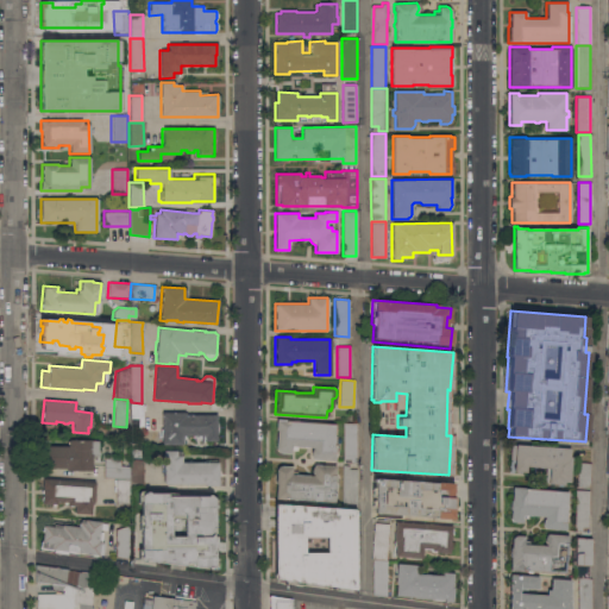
[(142,403),(143,405),(143,429),(131,429),(131,402),(142,403)]
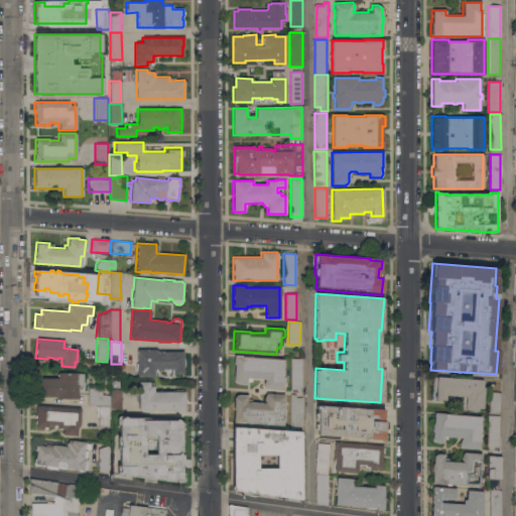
[(156,349),(156,351),(183,351),(183,373),(173,373),(173,368),(154,369),(154,376),(137,376),(137,349),(156,349)]
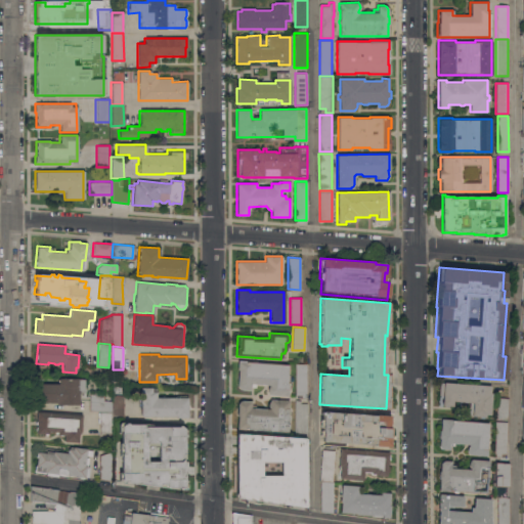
[(289,364),(288,375),(289,377),(289,378),(288,380),(287,382),(287,384),(289,384),(288,395),(269,394),(268,393),(267,390),(267,388),(269,386),(269,385),(255,384),(255,387),(250,387),(250,390),(241,389),(239,389),(238,388),(237,386),(237,384),(238,369),(237,369),(237,360),(289,364)]
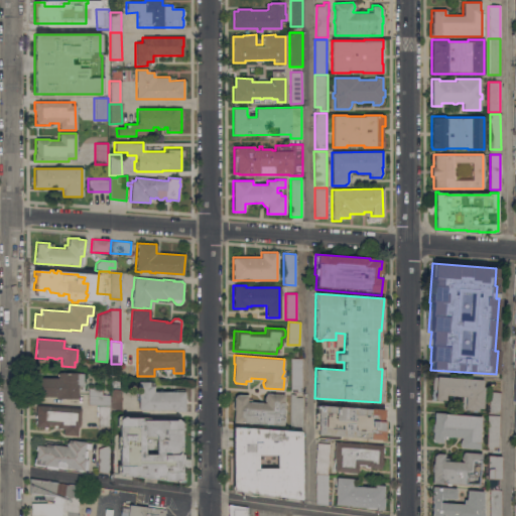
[(290,389),(290,359),(301,358),(301,392),(296,392),(296,389),(290,389)]
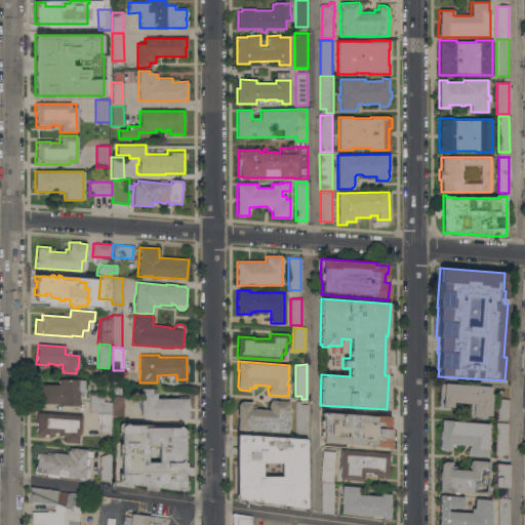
[(84,379),(84,393),(79,393),(79,406),(56,405),(56,403),(36,403),(36,384),(58,385),(58,378),(84,379)]
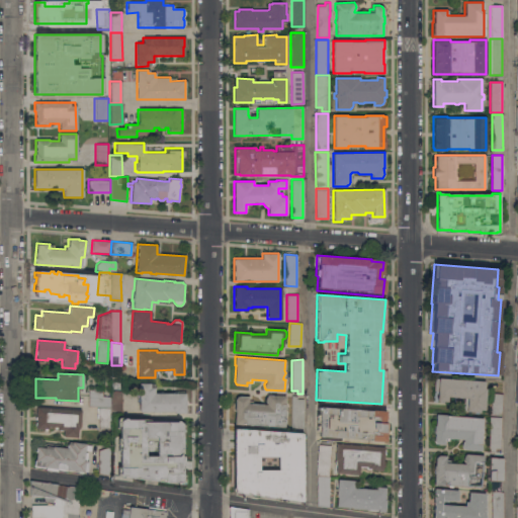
[(437,391),(434,391),(434,378),(438,378),(438,377),(485,381),(485,389),(486,389),(485,410),(480,409),(479,412),(465,411),(463,411),(463,398),(447,397),(447,402),(436,401),(437,391)]
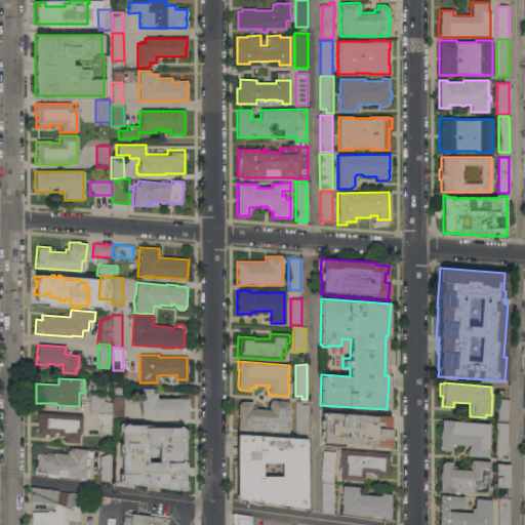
[(152,388),(152,393),(156,393),(156,398),(188,398),(188,418),(176,418),(176,416),(140,416),(140,388),(152,388)]
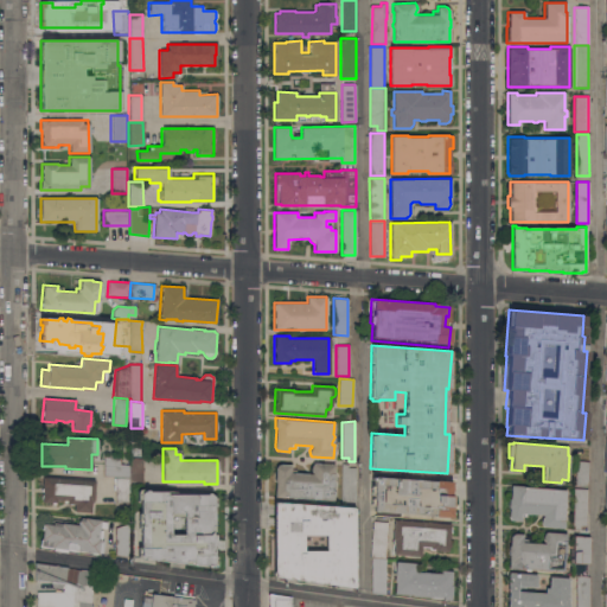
[(131,457),(142,458),(142,484),(131,483),(129,483),(129,503),(115,503),(115,477),(103,475),(103,455),(120,457),(120,464),(129,464),(131,457)]
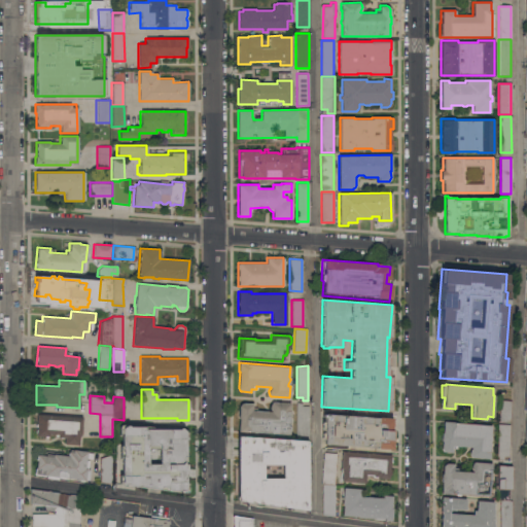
[(510,422),(498,421),(500,399),(512,400),(510,422)]
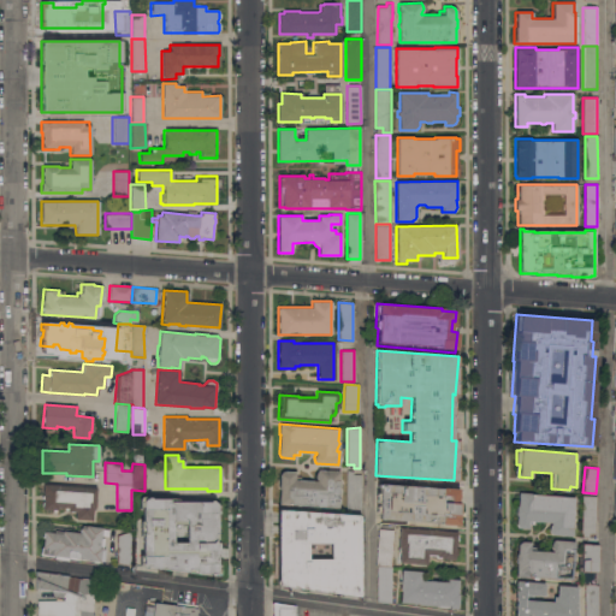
[(337,508),(278,505),(279,489),(278,489),(279,474),(279,473),(280,472),(283,471),(295,471),(294,480),(317,481),(317,479),(315,478),(315,477),(315,474),(315,472),(317,471),(318,469),(339,471),(337,508)]
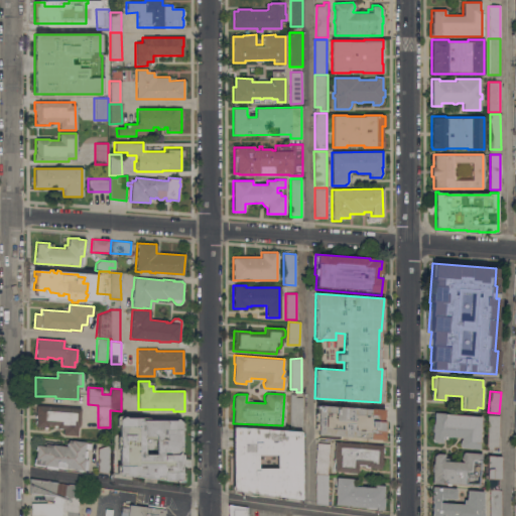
[(290,427),(289,394),(295,394),(295,397),(301,397),(301,427),(290,427)]
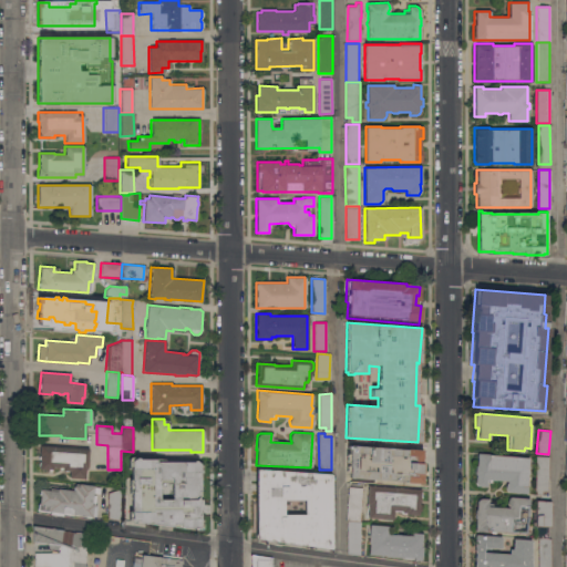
[(348,477),(348,472),(346,472),(346,454),(349,454),(349,443),(421,450),(420,470),(421,470),(422,472),(422,474),(422,477),(421,481),(420,483),(348,477)]
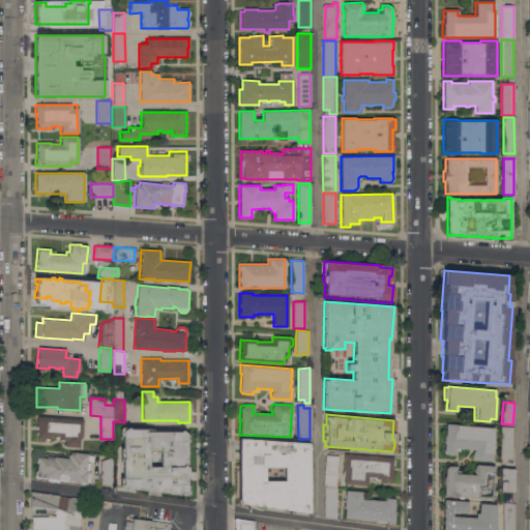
[(83,419),(82,438),(80,438),(79,447),(64,446),(65,440),(58,439),(58,437),(49,436),(49,439),(36,438),(37,425),(36,425),(37,416),(83,419)]
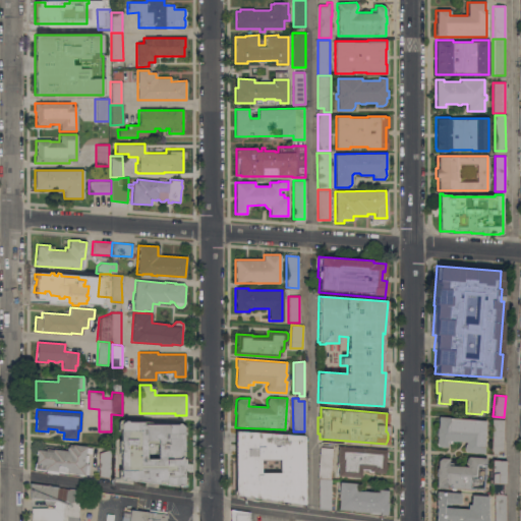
[(465,451),(464,450),(464,448),(464,445),(466,442),(452,441),(451,444),(447,443),(446,447),(440,447),(438,446),(437,445),(437,442),(437,436),(436,436),(437,428),(438,428),(439,416),(449,417),(485,420),(483,453),(465,452),(465,451)]
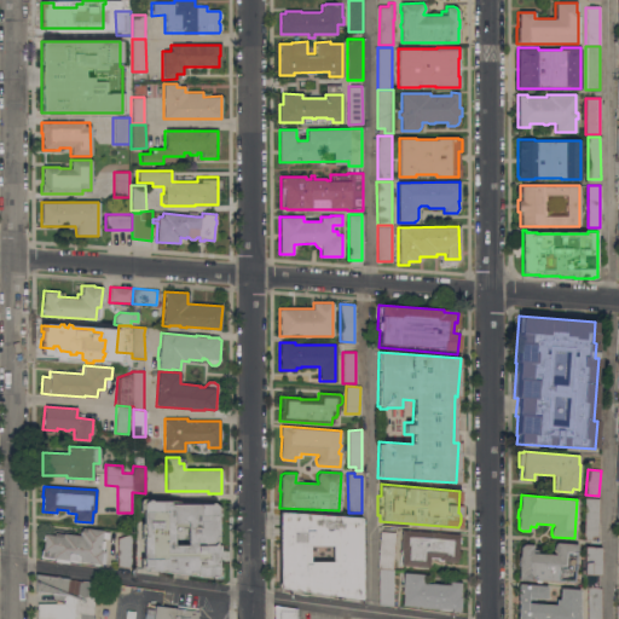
[(597,537),(591,536),(591,539),(584,539),(585,536),(584,536),(584,497),(599,498),(597,537)]
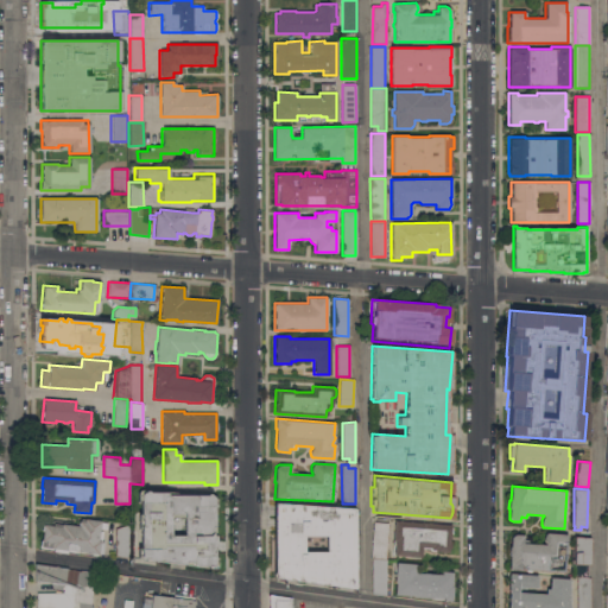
[(139,559),(139,492),(165,492),(165,494),(214,494),(214,495),(215,496),(216,500),(216,502),(215,506),(214,510),(214,534),(216,534),(216,549),(214,549),(214,557),(216,557),(216,569),(139,559)]
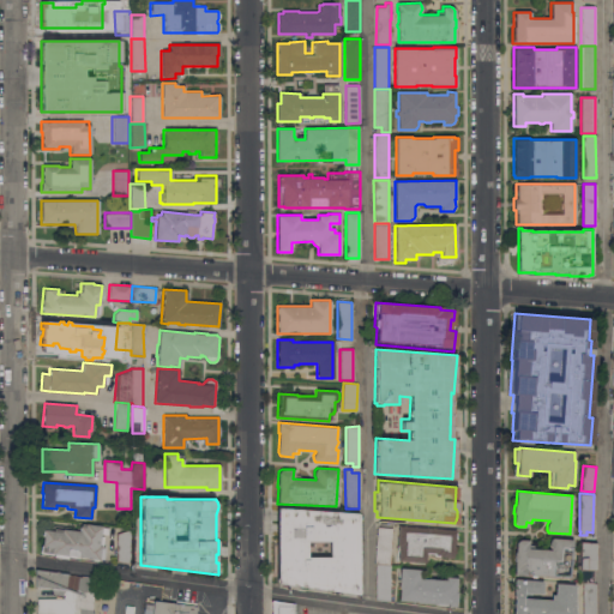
[(276,583),(276,507),(357,513),(357,594),(276,583)]
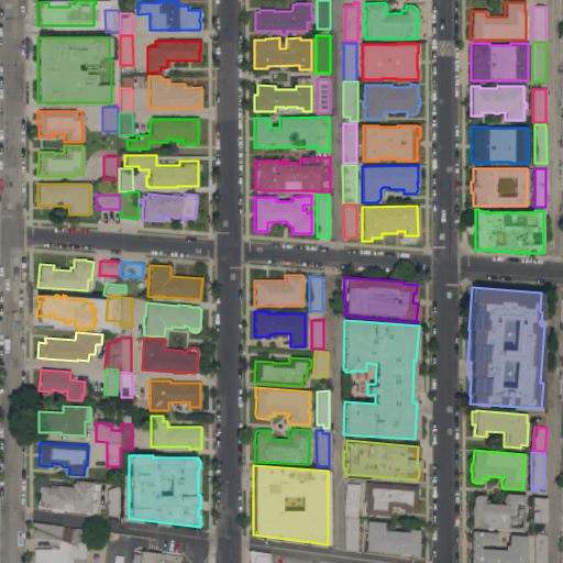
[(88,482),(88,481),(92,481),(92,482),(94,482),(94,483),(99,484),(99,490),(92,489),(92,492),(96,492),(95,501),(96,501),(95,512),(91,511),(91,514),(90,514),(90,515),(85,514),(85,512),(73,510),(73,511),(64,510),(64,509),(63,508),(62,511),(50,509),(50,508),(36,507),(37,500),(39,500),(40,492),(39,490),(40,486),(41,486),(41,485),(50,487),(50,484),(57,486),(57,484),(73,487),(74,482),(75,481),(78,481),(88,482)]
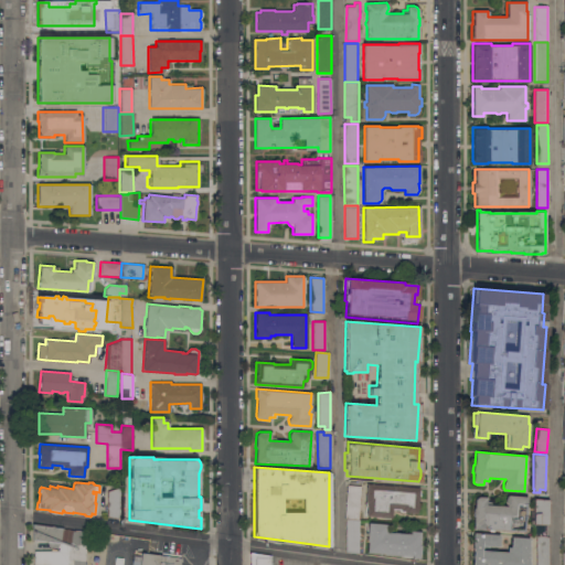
[(358,519),(344,519),(347,483),(360,484),(358,519)]
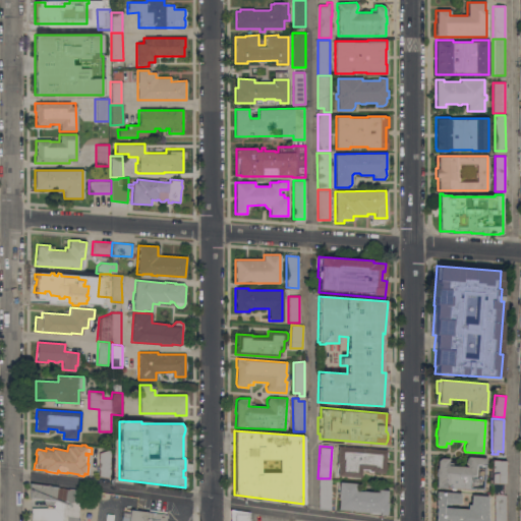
[(338,447),(386,450),(386,459),(385,459),(384,473),(368,472),(368,470),(360,469),(360,477),(337,476),(337,464),(338,447)]
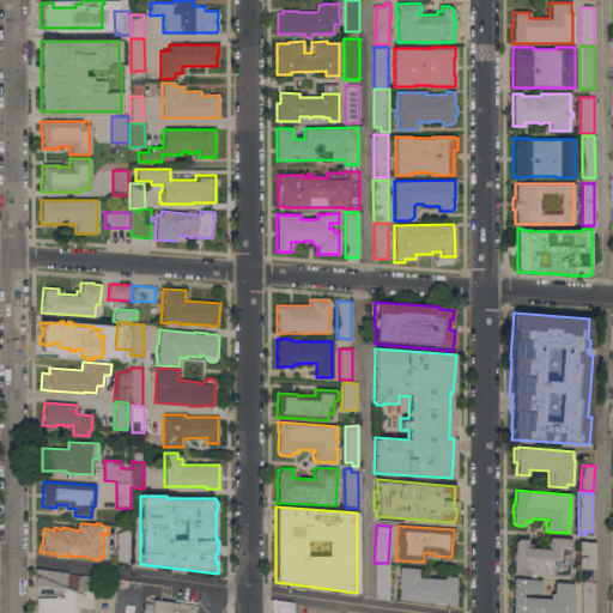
[(131,528),(131,562),(116,560),(116,533),(131,528)]
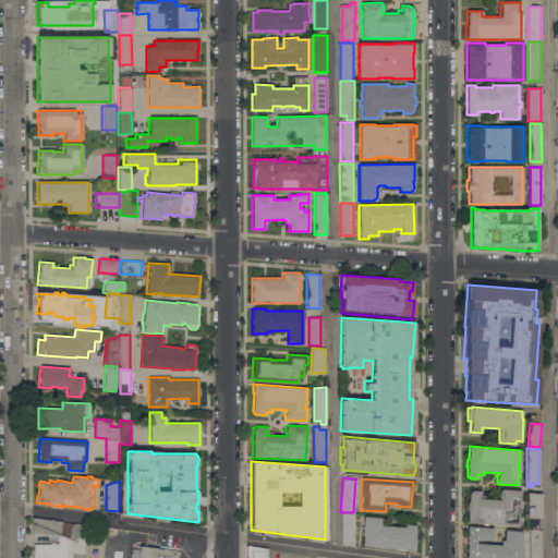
[(480,522),(480,523),(466,522),(468,509),(466,509),(468,501),(469,501),(469,494),(470,492),(471,490),(473,490),(481,490),(480,498),(500,499),(500,498),(499,497),(498,494),(499,492),(500,489),(501,488),(521,490),(520,498),(518,525),(480,522)]
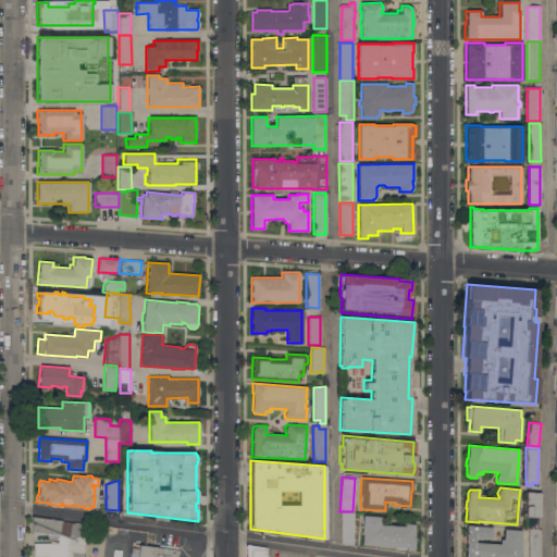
[(524,517),(522,517),(522,512),(524,512),(525,491),(541,492),(541,517),(537,517),(537,529),(524,528),(524,517)]
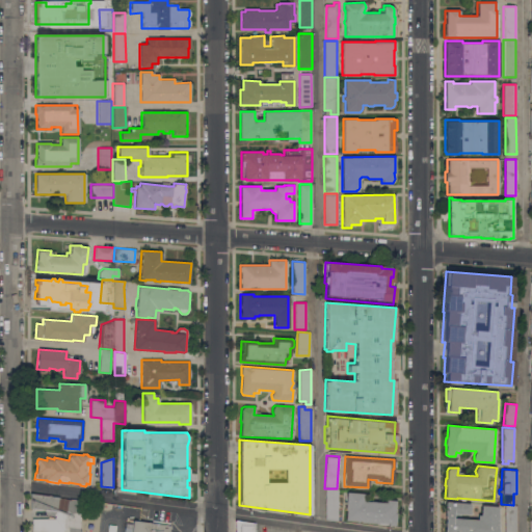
[(324,488),(337,488),(337,520),(325,520),(324,488)]
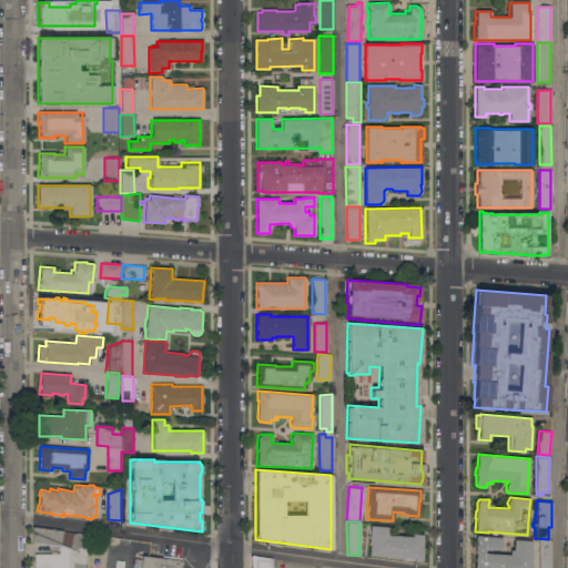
[(63,530),(63,531),(85,535),(85,567),(33,567),(33,554),(59,554),(59,546),(33,541),(33,526),(63,530)]
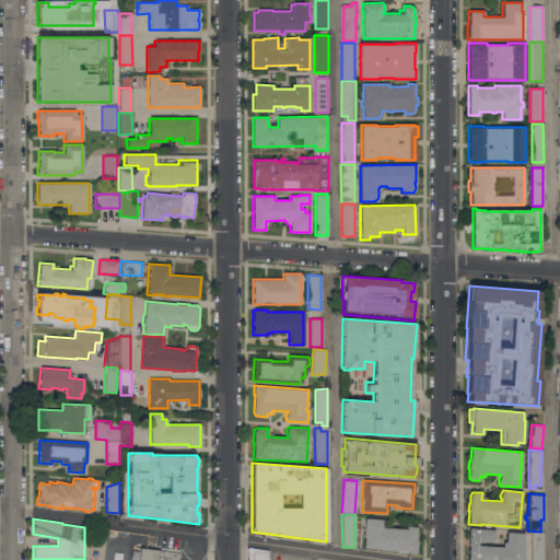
[(363,548),(364,537),(363,537),(364,518),(383,520),(382,527),(406,529),(406,525),(416,526),(415,540),(416,540),(416,553),(378,550),(378,549),(363,548)]
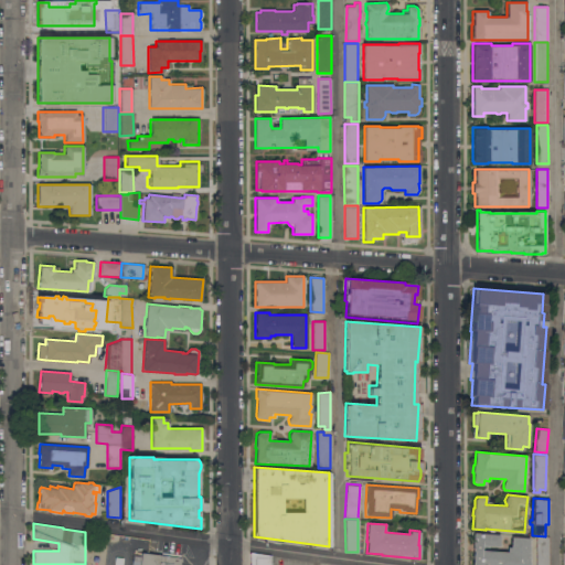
[(499,535),(498,547),(481,546),(481,551),(507,553),(507,546),(510,547),(510,536),(529,539),(528,546),(529,546),(528,554),(529,554),(529,562),(528,564),(471,564),(472,551),(471,551),(472,533),(499,535)]
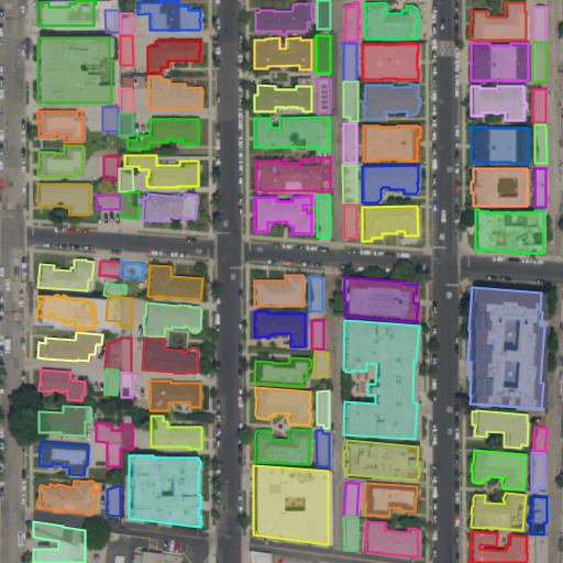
[(533,562),(533,534),(545,534),(545,562),(533,562)]
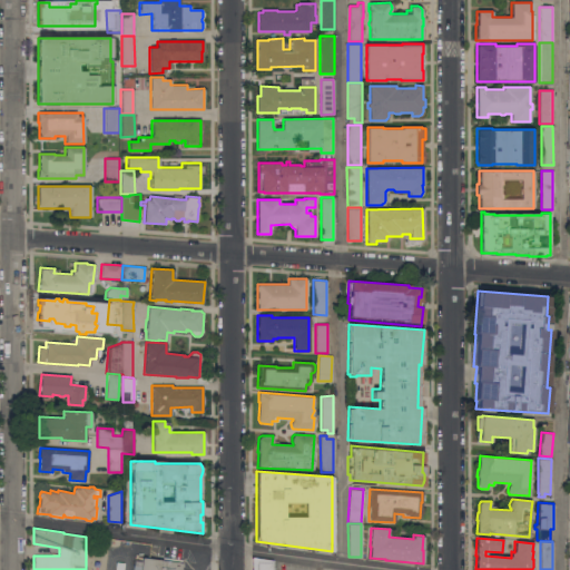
[(183,563),(180,569),(133,569),(134,559),(141,560),(143,558),(183,563)]
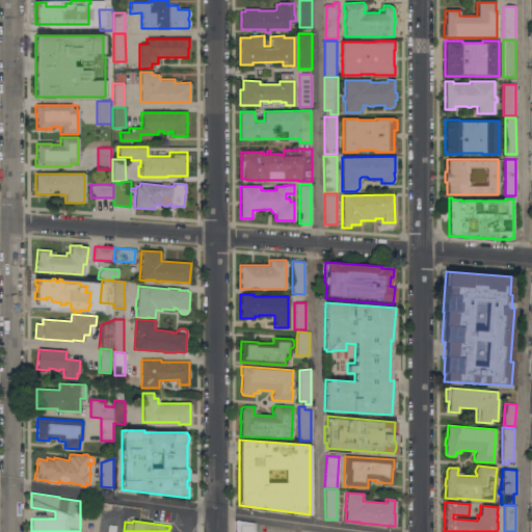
[(236,531),(236,521),(255,523),(255,531),(236,531)]
